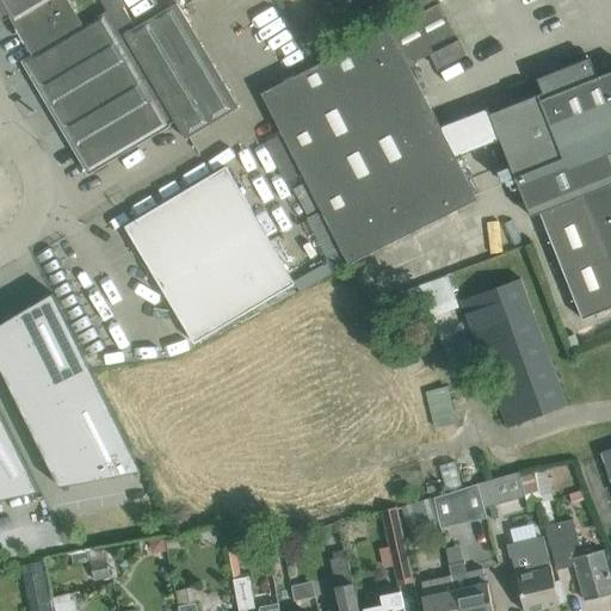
[(124,7),(125,6),(122,0),(4,0),(42,67),(36,74),(91,167),(165,124),(161,119),(171,113),(186,139),(240,107),(178,2),(136,28),(124,8),(124,7)]
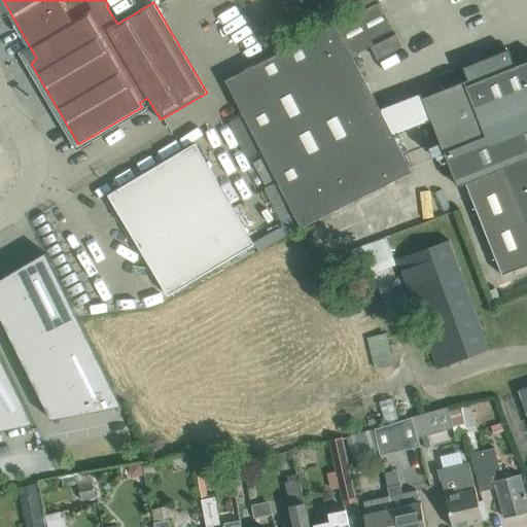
[(240,0),(211,0),(225,29),(249,19),(240,0)]
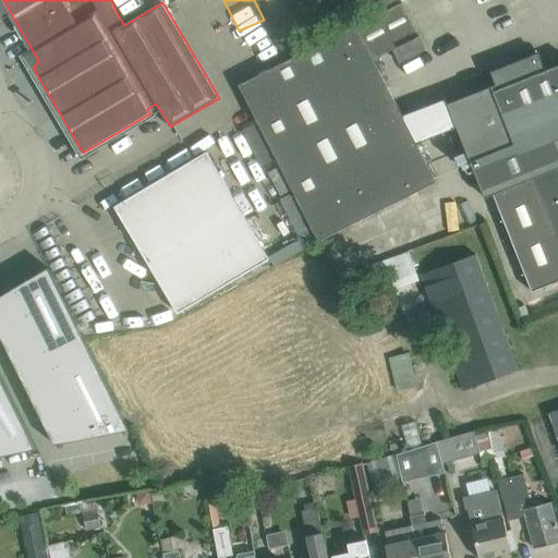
[(417,32),(400,0),(384,0),(367,11),(372,17),(289,60),(290,61),(240,87),(319,241),(436,181),(374,59),(396,47),(393,43),(417,32)]
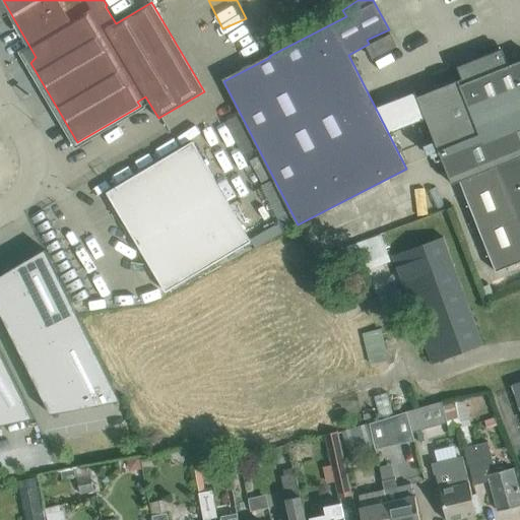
[(310,0),(319,19),(342,9),(337,0),(310,0)]
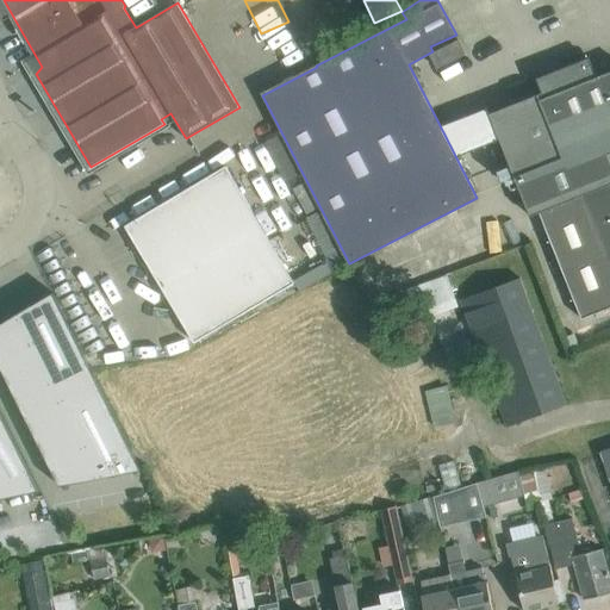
[(290,26),(266,41),(278,60),(302,45),(290,26)]
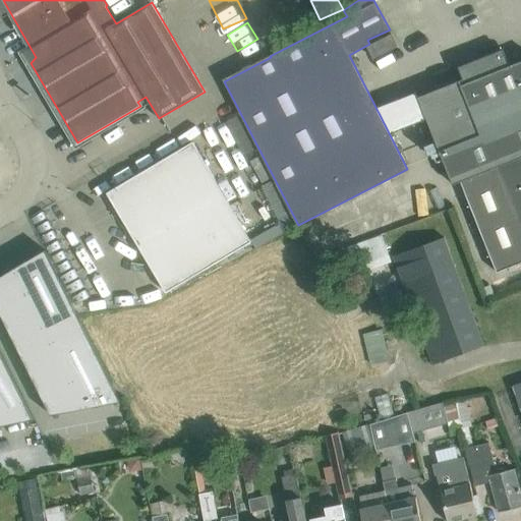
[(398,46),(392,34),(367,47),(373,59),(398,46)]
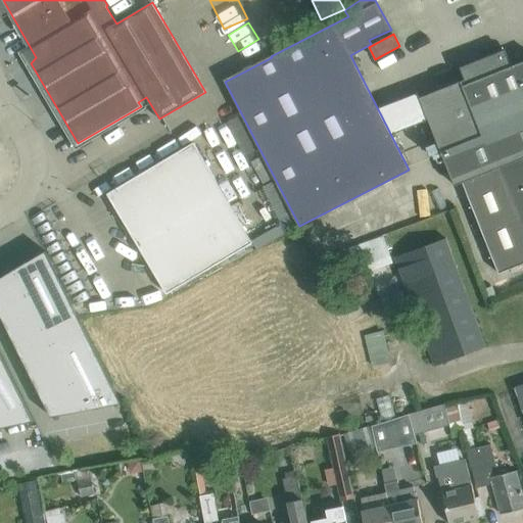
[(522,63),(512,68),(505,49),(415,85),(421,100),(409,104),(424,144),(436,139),(455,186),(462,183),(498,274),(522,264),(522,63)]
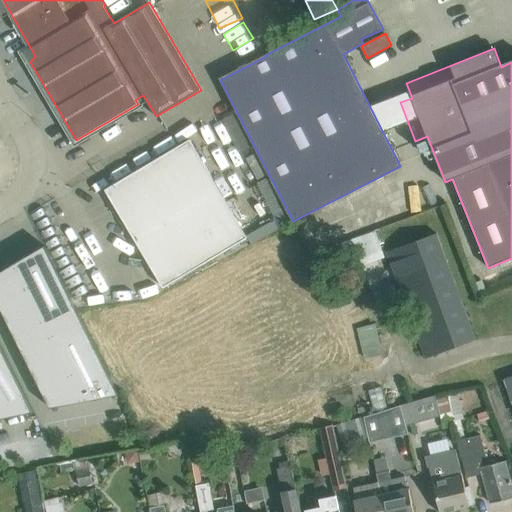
[(117,182),(105,189),(163,287),(248,237),(196,150),(189,139),(145,166),(117,182)]
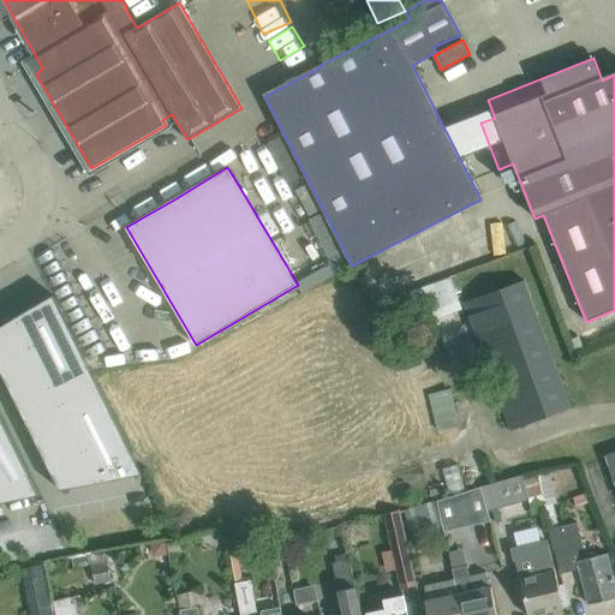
[(524,280),(464,303),(512,430),(572,407),(524,280)]
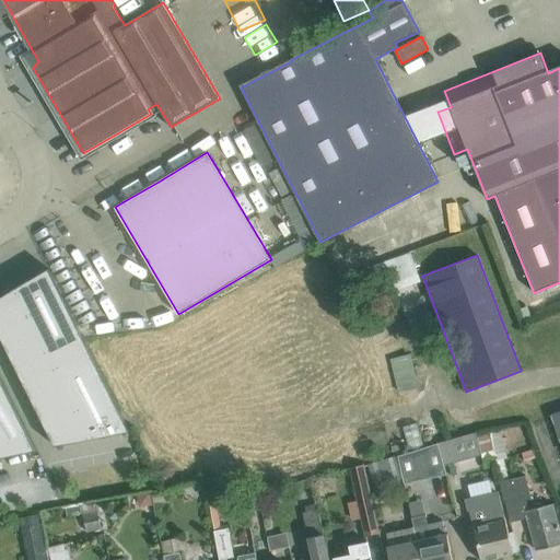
[(49,268),(0,298),(0,336),(55,446),(129,431),(49,268)]
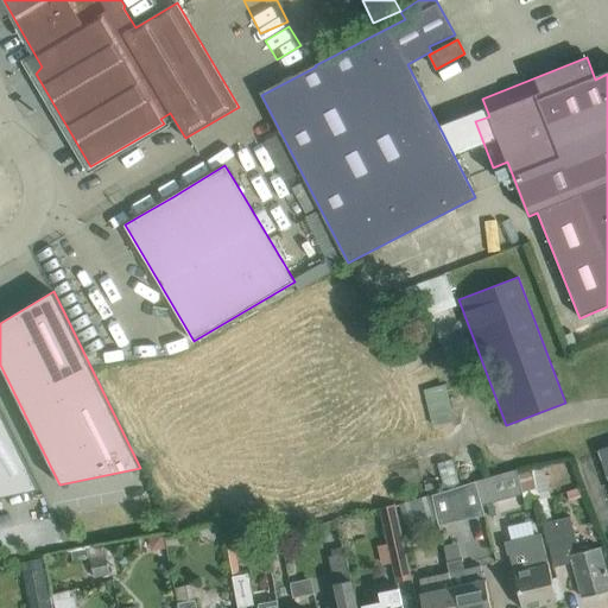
[(0,495),(39,488),(0,410),(0,495)]
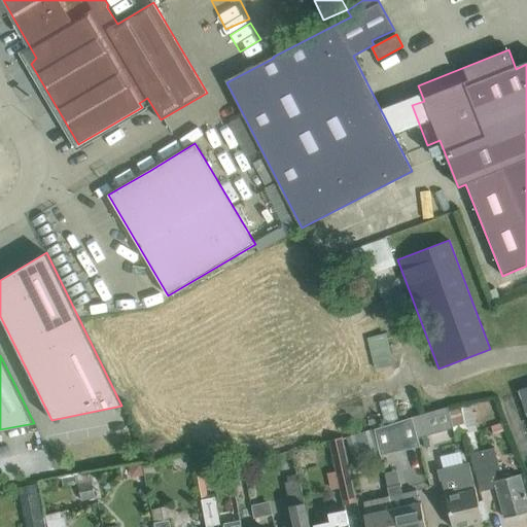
[(526,386),(518,389),(526,416),(526,415),(526,386)]
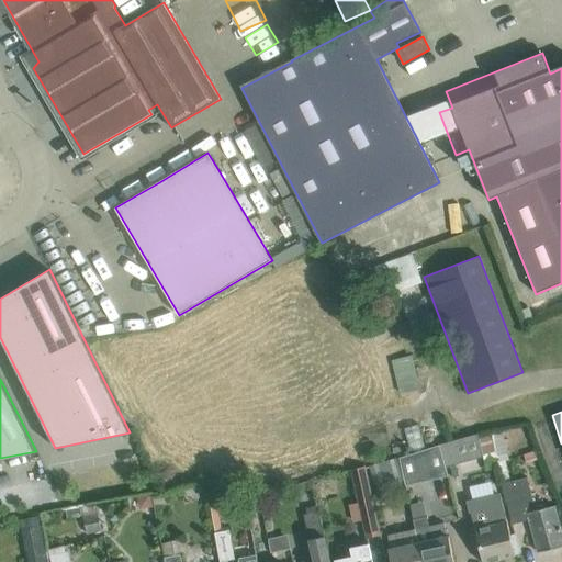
[(479,438),(476,433),(444,442),(439,445),(447,472),(446,464),(483,453),(486,469),(498,467),(491,436),(479,438)]
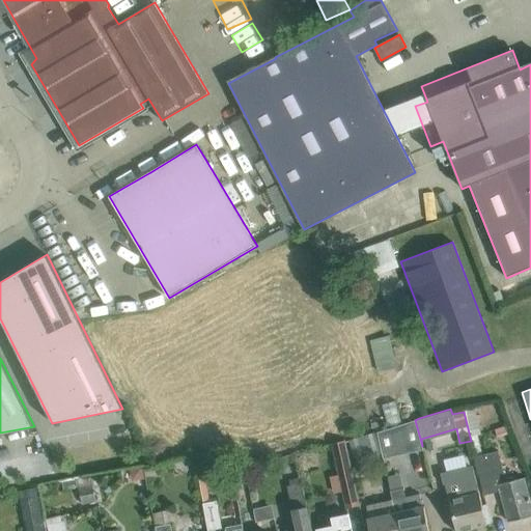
[(481,434),(474,409),(464,412),(471,441),(475,456),(484,495),(501,491),(508,521),(530,515),(530,503),(525,478),(512,481),(511,476),(504,478),(498,450),(482,454),(477,435),(481,434)]
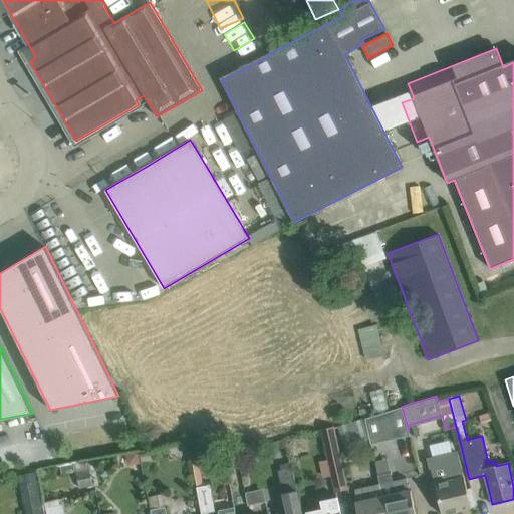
[(409,432),(402,407),(389,412),(372,416),(366,418),(371,441),(409,432)]
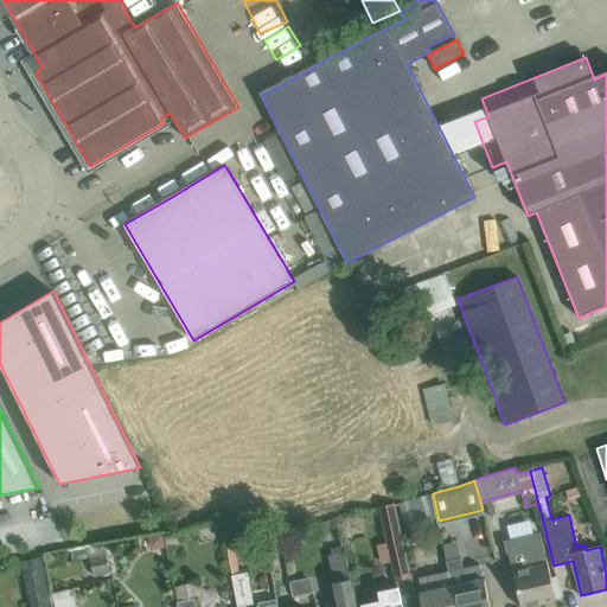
[(439,521),(433,493),(396,505),(404,530),(420,524),(420,523),(436,517),(438,521),(439,521)]
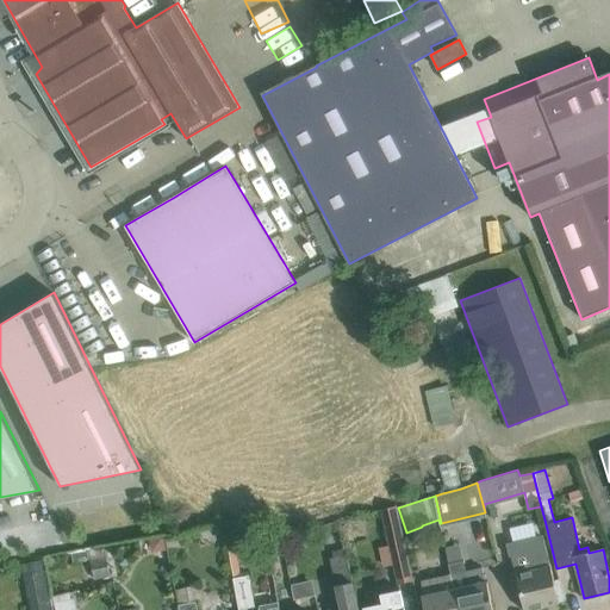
[(397,506),(384,509),(380,510),(388,546),(379,547),(384,567),(394,565),(398,583),(414,579),(405,546),(397,506)]
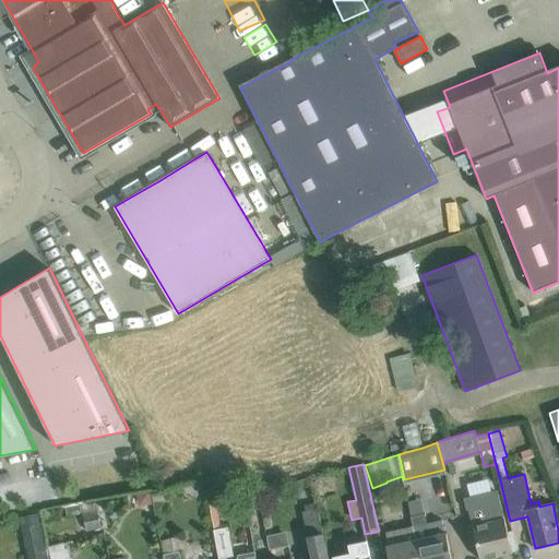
[(501,504),(487,508),(470,512),(480,558),(484,558),(506,555),(513,552),(501,504)]
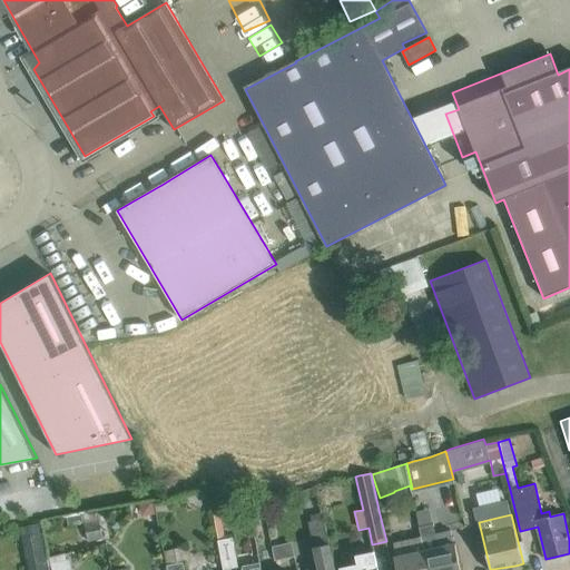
[(335,569),(325,518),(310,521),(320,569),(335,569)]
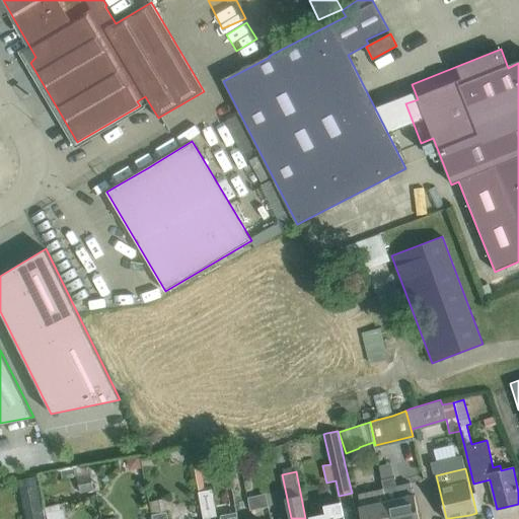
[(394,477),(382,479),(390,518),(420,518),(415,496),(413,496),(410,483),(396,486),(394,477)]
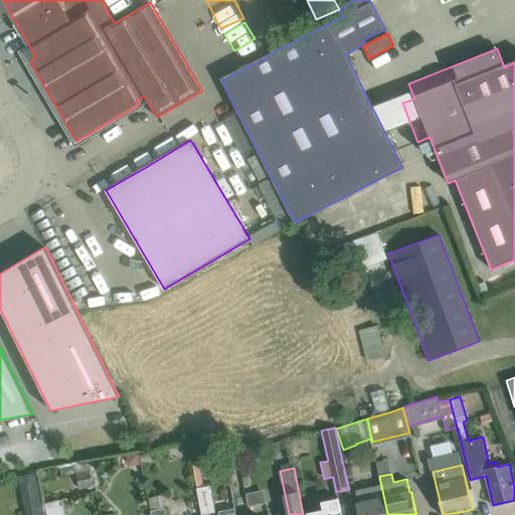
[(387,514),(379,476),(380,484),(355,490),(358,503),(356,503),(358,514),(387,514)]
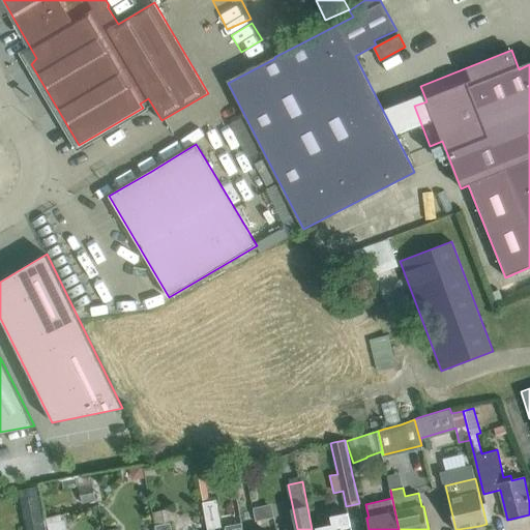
[(216,500),(209,501),(203,502),(208,529),(222,527),(216,500)]
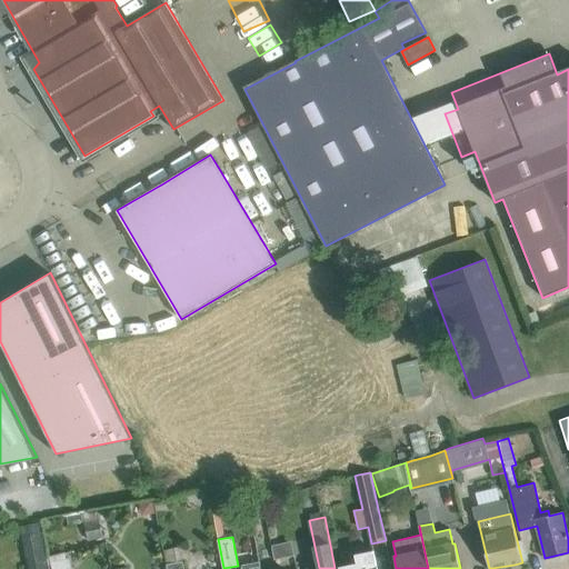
[(179,547),(165,550),(167,565),(167,568),(183,568),(182,561),(179,547)]
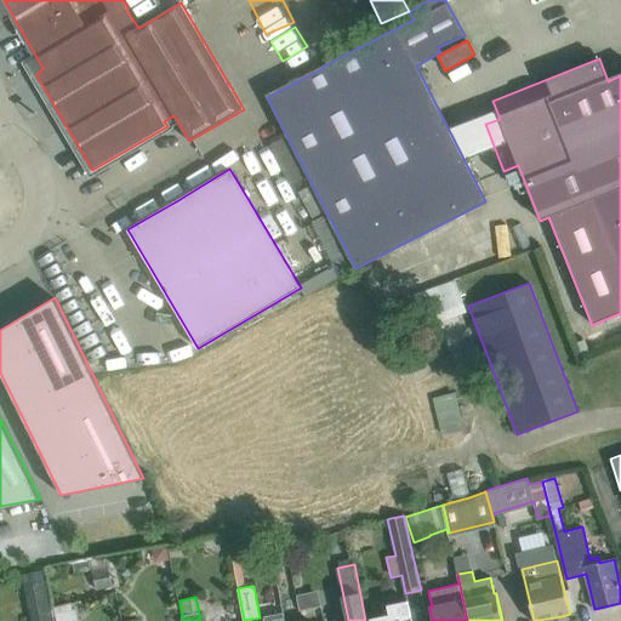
[(411,620),(408,600),(387,605),(389,615),(370,619),(370,620),(411,620)]
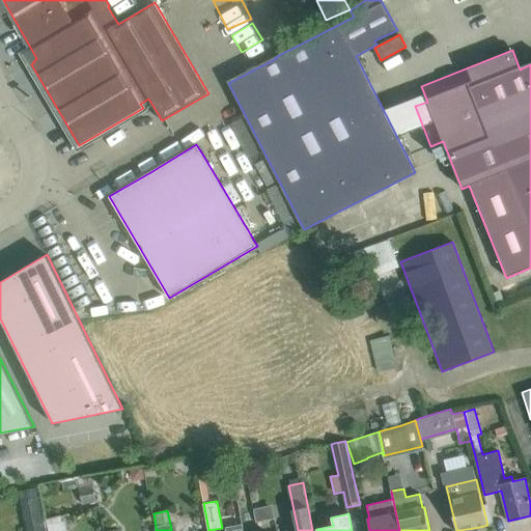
[(62,522),(61,515),(47,519),(48,523),(49,530),(66,530),(65,522),(62,522)]
